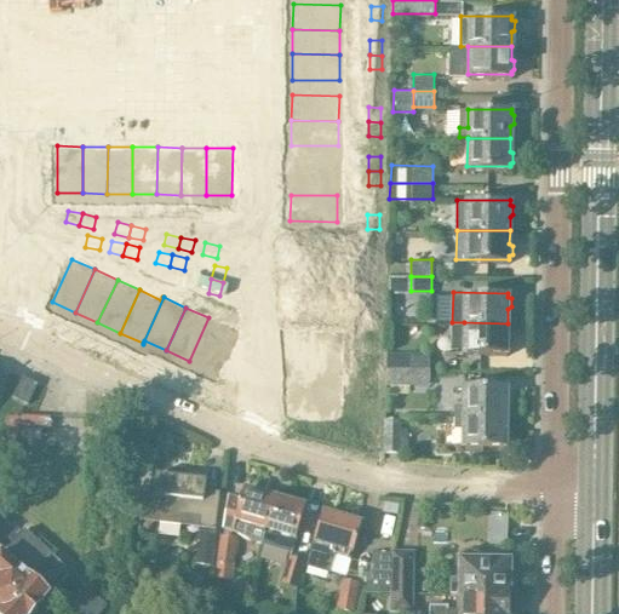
[(208,317),(189,361),(212,372),(231,328),(208,317)]
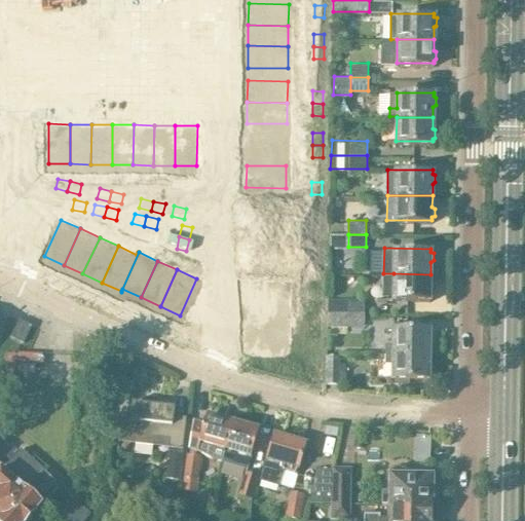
[(430,286),(430,274),(394,273),(394,298),(430,298),(430,296),(433,294),(433,287),(430,286)]
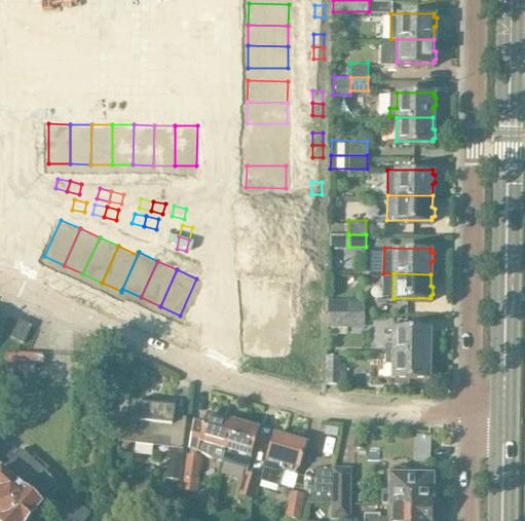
[(311,275),(310,287),(321,288),(321,275),(311,275)]
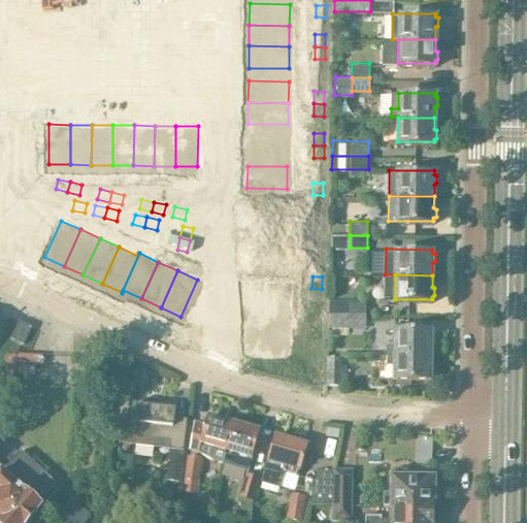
[(248,283),(248,304),(288,305),(288,283),(248,283)]
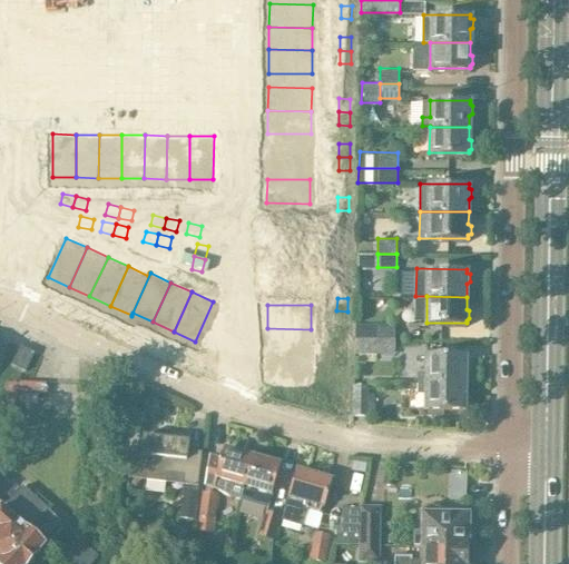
[(375,337),(395,337),(395,322),(375,322),(375,337)]
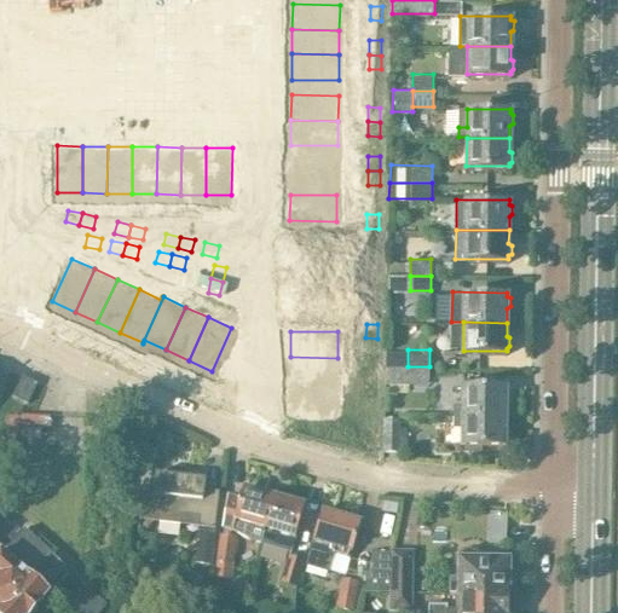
[(290,357),(289,382),(336,382),(338,358),(290,357)]
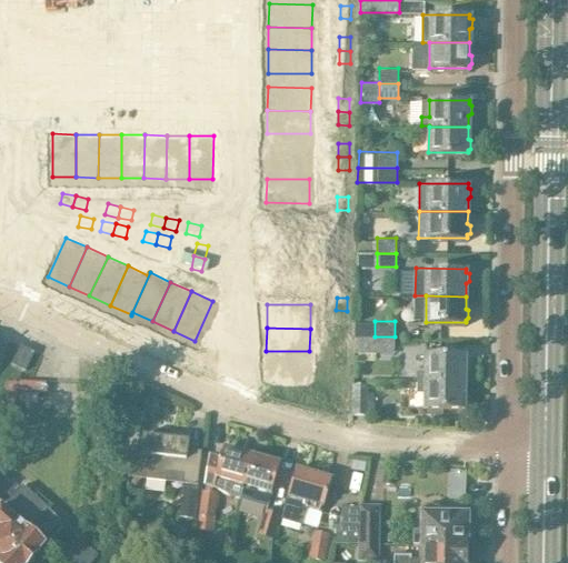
[(336,329),(336,342),(347,342),(347,329),(336,329)]
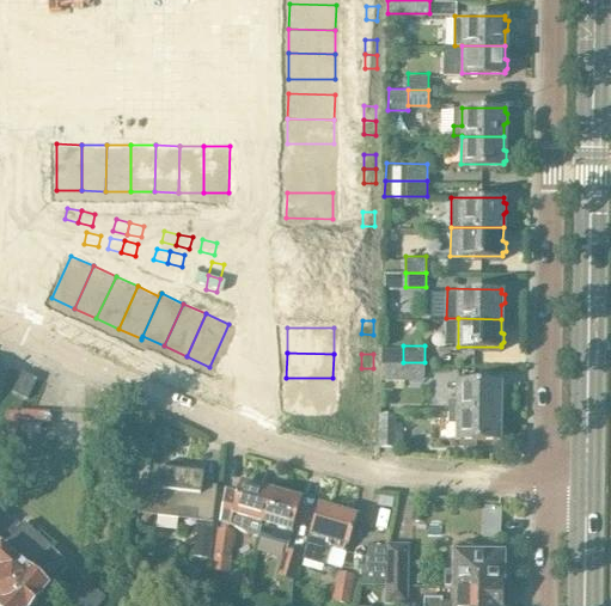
[(425,377),(425,362),(403,362),(382,362),(382,377),(425,377)]
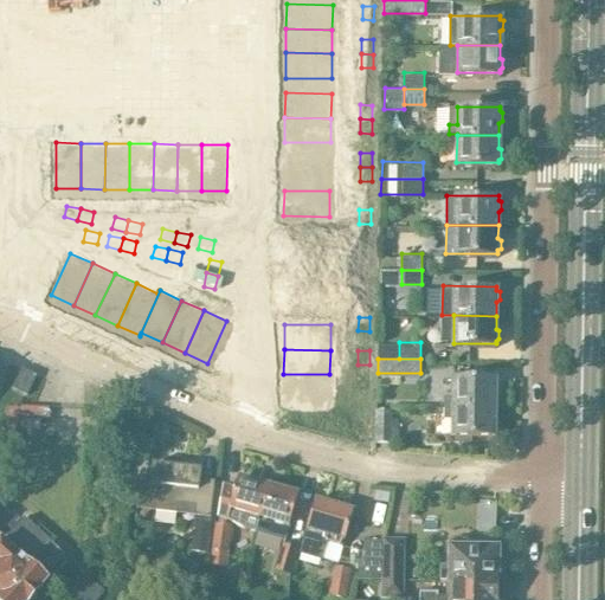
[(27,391),(37,371),(23,363),(13,384),(27,391)]
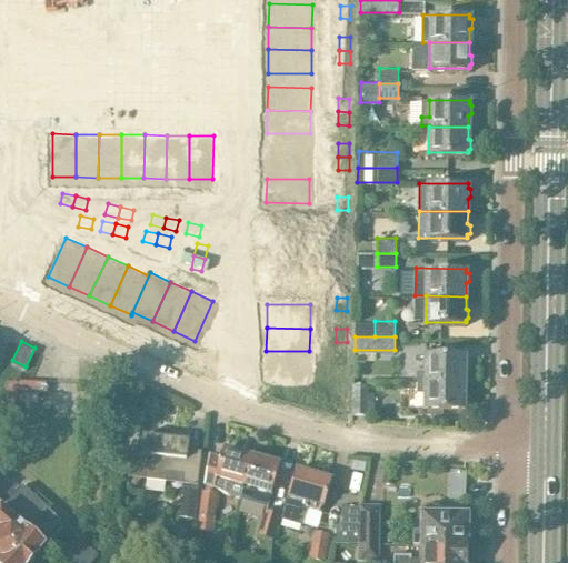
[(266,351),(266,374),(309,374),(309,351),(266,351)]
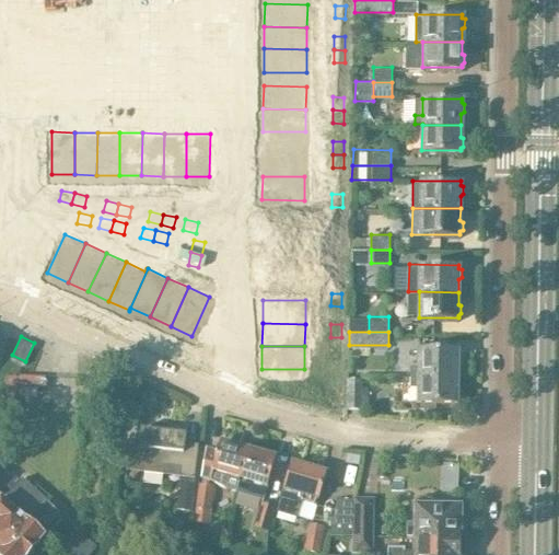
[(410,376),(457,376),(457,362),(461,361),(461,353),(457,351),(458,348),(418,347),(418,363),(410,363),(410,376)]
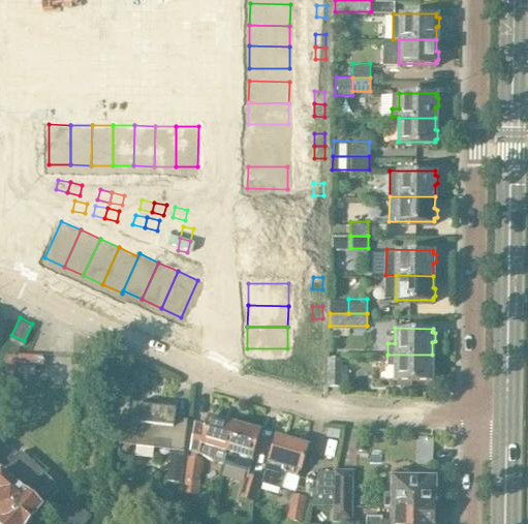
[(321,337),(312,337),(312,349),(321,349),(321,337)]
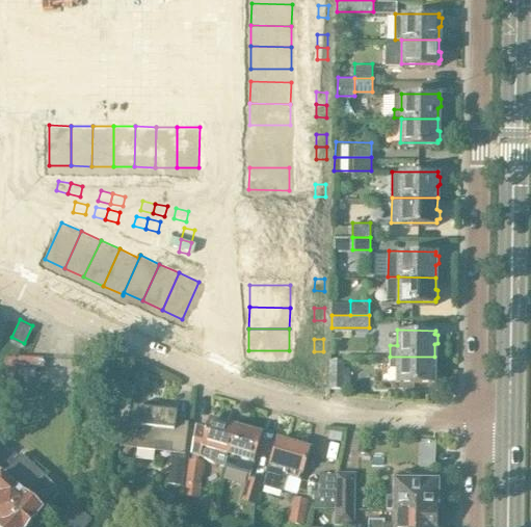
[(330,357),(329,386),(343,386),(343,357),(330,357)]
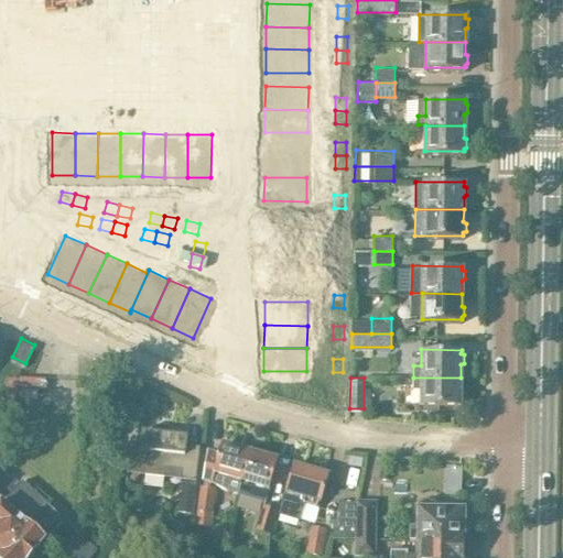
[(461,390),(461,378),(413,378),(412,386),(421,387),(421,408),(439,408),(439,404),(461,404),(461,401),(463,398),(463,391),(461,390)]
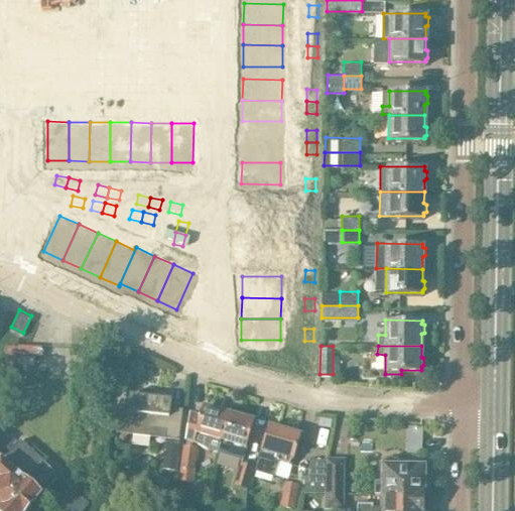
[(119,399),(116,430),(170,436),(169,439),(166,439),(163,466),(176,467),(179,437),(183,406),(170,405),(171,396),(129,392),(128,400),(119,399)]
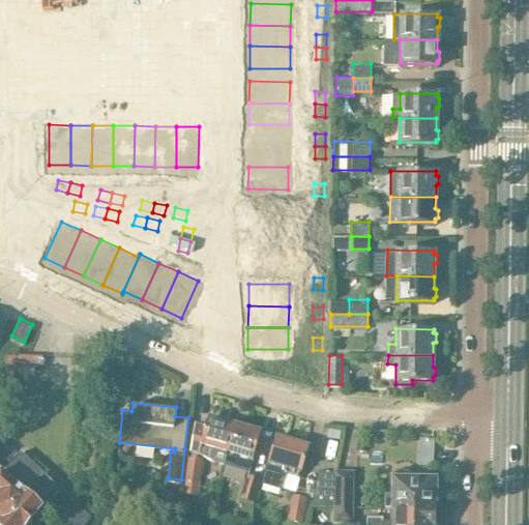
[(195,421),(192,448),(202,451),(201,453),(212,459),(214,459),(223,462),(225,453),(234,421),(209,414),(206,425),(195,421)]
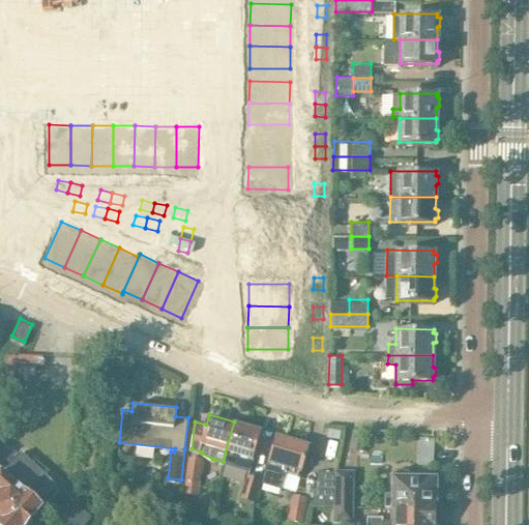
[(225,453),(223,462),(224,462),(248,469),(253,458),(261,430),(234,421),(225,453)]
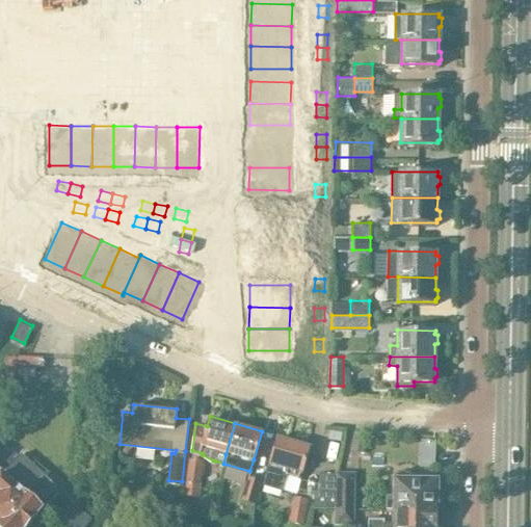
[(302,471),(310,446),(277,436),(270,462),(286,467),(286,472),(298,475),(301,471),(302,471)]
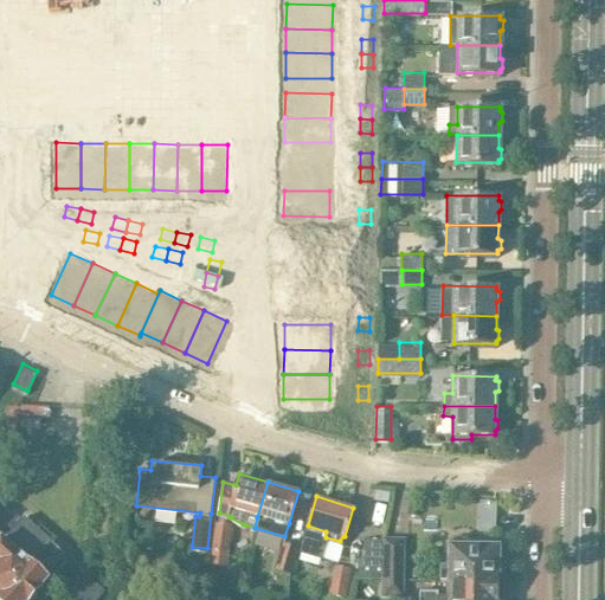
[(0,599),(27,599),(70,555),(25,514),(2,537),(1,536),(0,537),(0,599)]
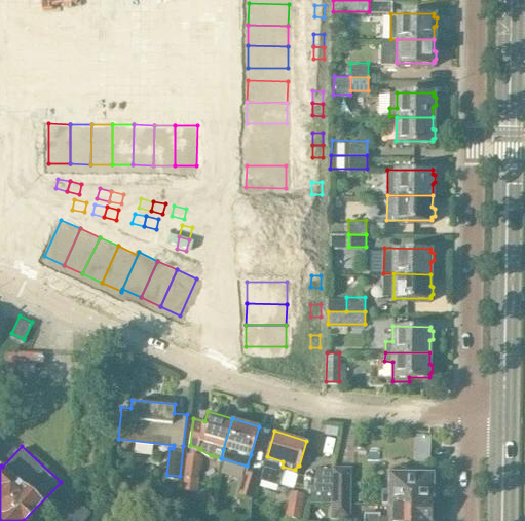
[(197,477),(200,453),(187,451),(185,475),(197,477)]
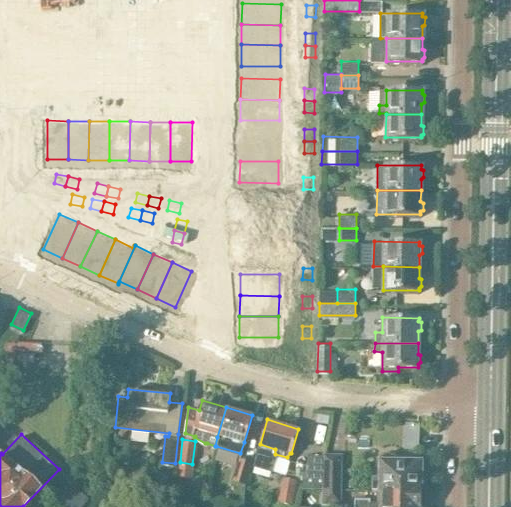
[(308,453),(302,485),(323,485),(324,453),(308,453)]
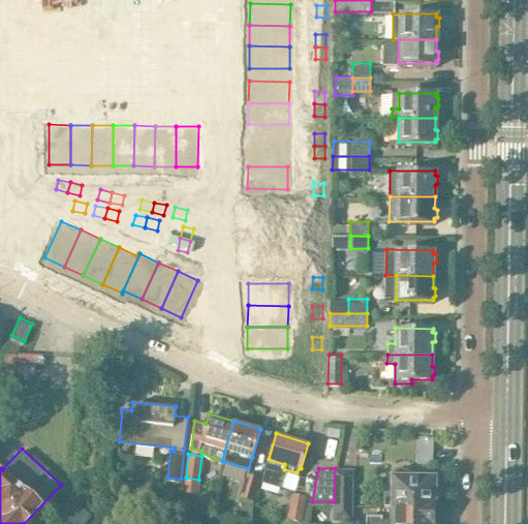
[(334,502),(351,503),(351,468),(335,468),(334,501),(334,502)]
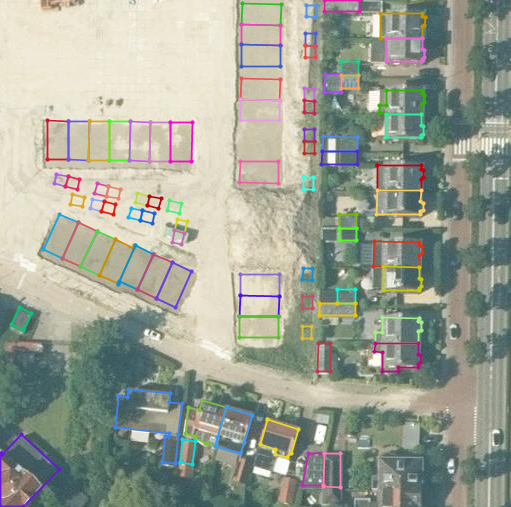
[(381,488),(411,489),(418,489),(419,462),(398,462),(397,459),(395,456),(393,455),(391,454),(388,454),(387,454),(385,455),(384,457),(383,462),(381,462),(381,477),(373,478),(372,489),(381,489),(381,488)]
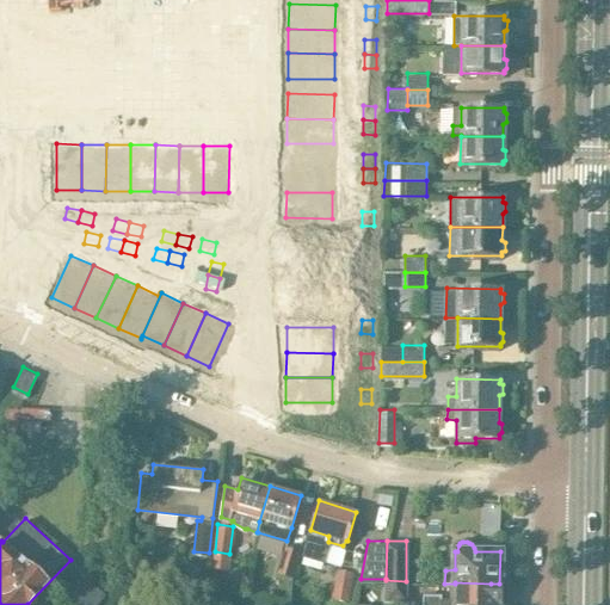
[(293,575),(300,549),(285,545),(278,570),(293,575)]
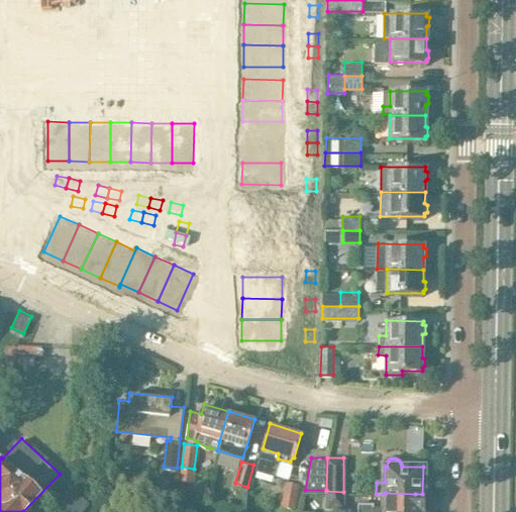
[(295,507),(299,484),(286,481),(281,505),(295,507)]
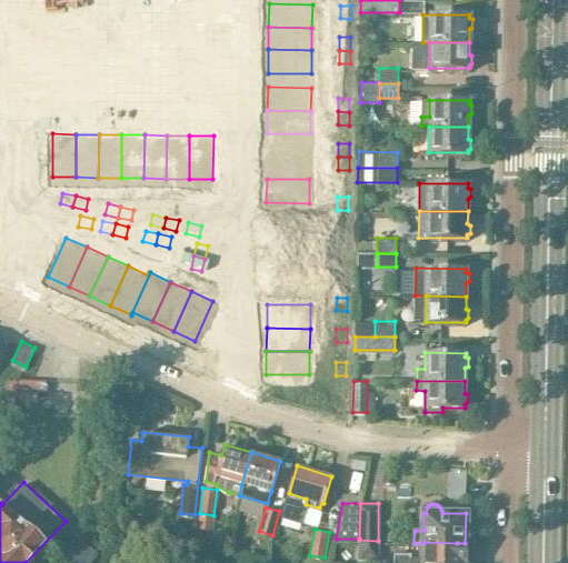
[(77,533),(61,550),(76,562),(86,562),(97,551),(77,533)]
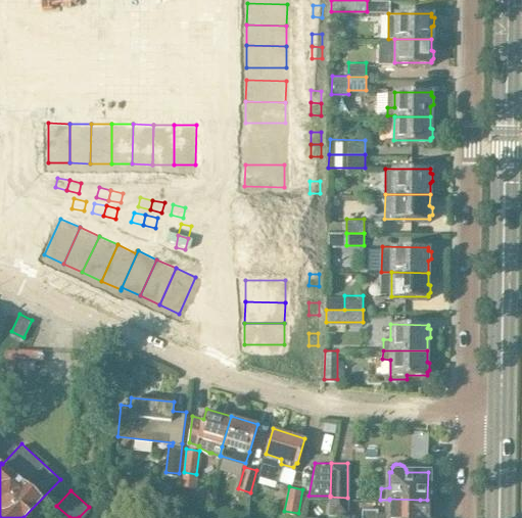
[(347,512),(347,498),(330,497),(330,512),(347,512)]
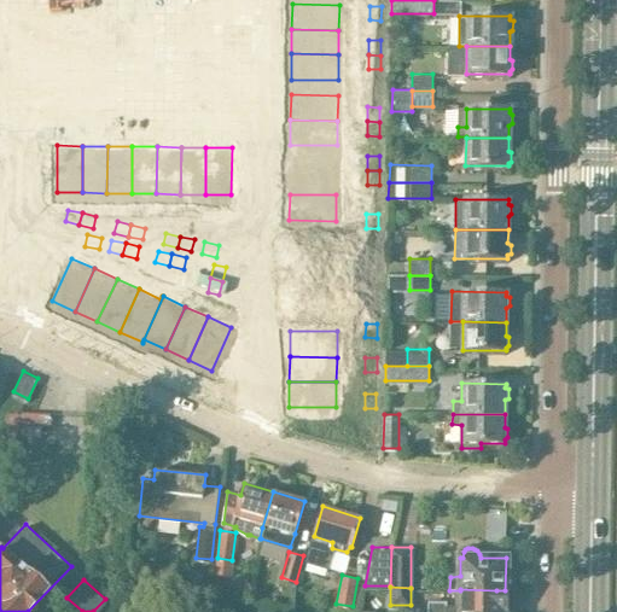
[(496,608),(496,590),(460,589),(460,590),(460,610),(447,610),(447,600),(428,600),(426,611),(504,611),(505,608),(496,608)]
